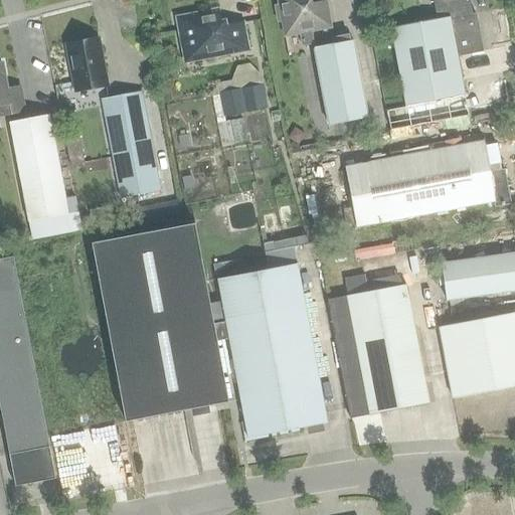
[(305,0),(278,0),(280,6),(276,7),(277,14),(278,21),(283,21),(286,36),(300,33),(302,46),(314,44),(311,31),(330,27),(325,1),(311,4),(310,0),(306,0),(305,0)]
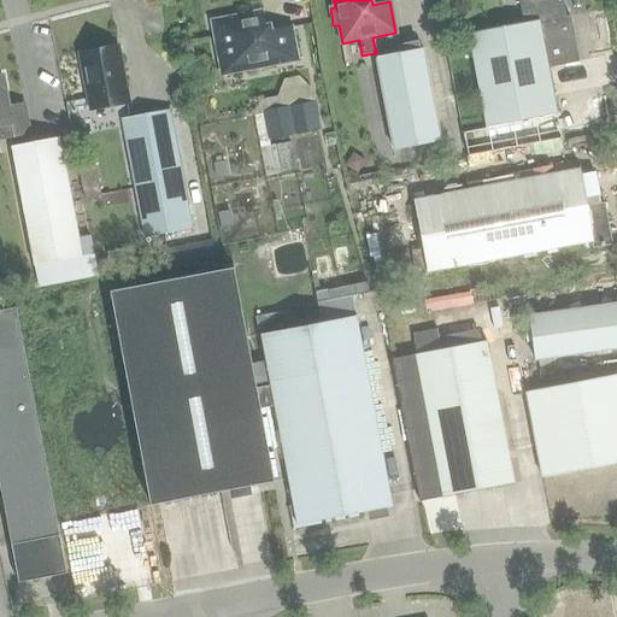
[(519,0),(524,23),(565,15),(562,0),(519,0)]
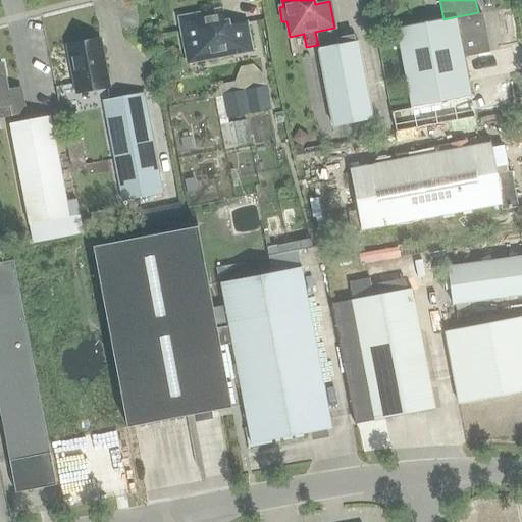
[(201,12),(177,17),(180,32),(185,31),(189,54),(190,60),(205,57),(205,61),(227,56),(226,53),(250,48),(245,23),(224,28),(222,13),(202,16),(201,12)]
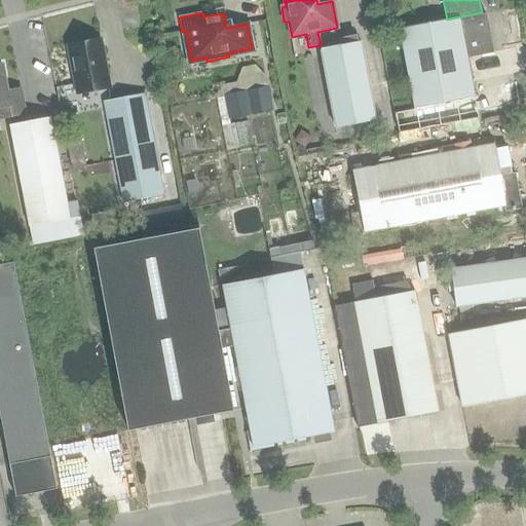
[(447,20),(399,29),(414,110),(475,98),(467,58),(493,53),(485,14),(482,15),(482,12),(447,20)]
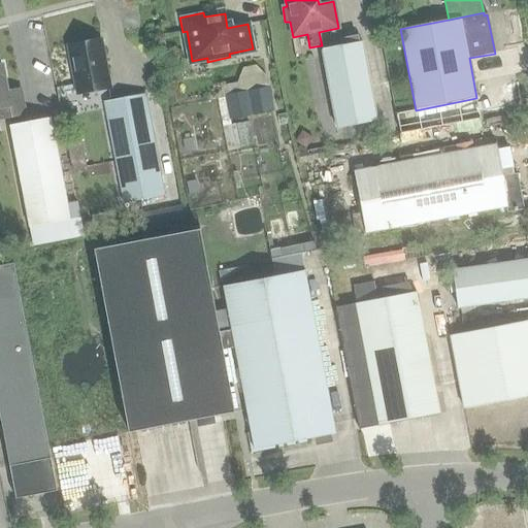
[(110,88),(101,39),(68,45),(77,94),(110,88)]
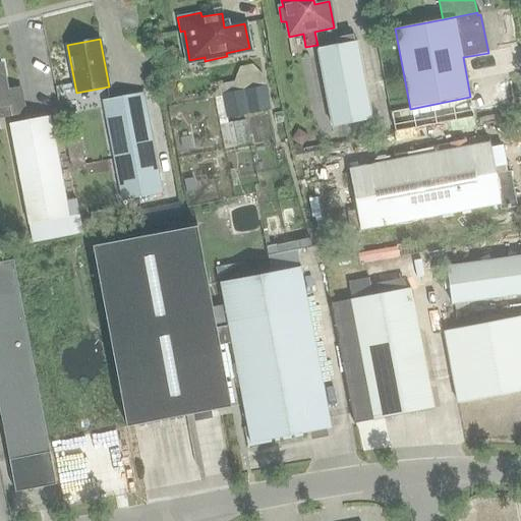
[(333,127),(371,119),(357,43),(357,42),(357,41),(317,49),(317,50),(319,50),(333,127)]
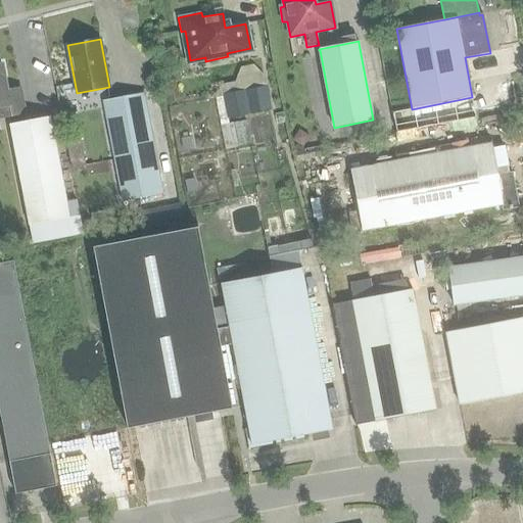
[(7,91),(2,63),(0,63),(0,117),(25,113),(19,88),(7,91)]
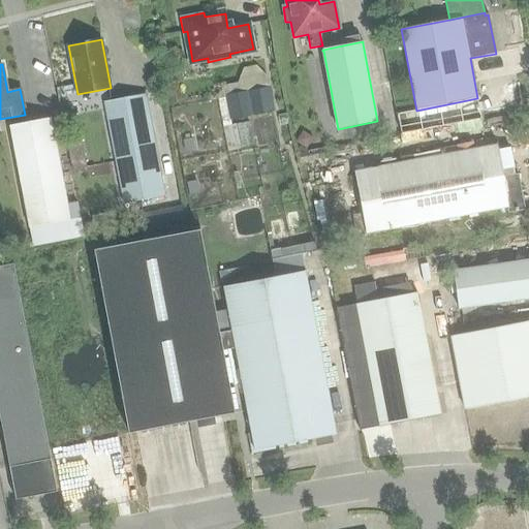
[(274,112),(269,89),(226,97),(230,120),(274,112)]
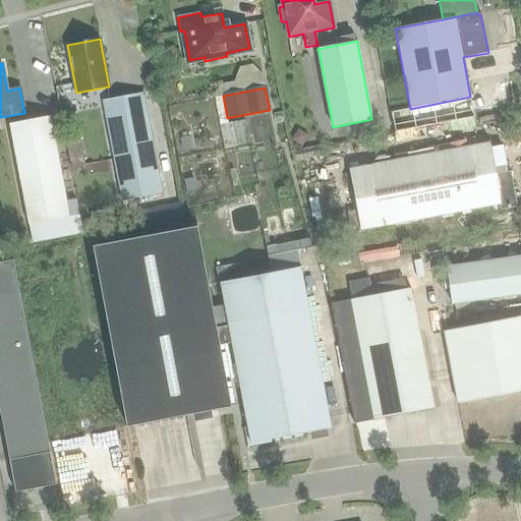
[(162,193),(142,93),(103,101),(122,200),(162,193)]
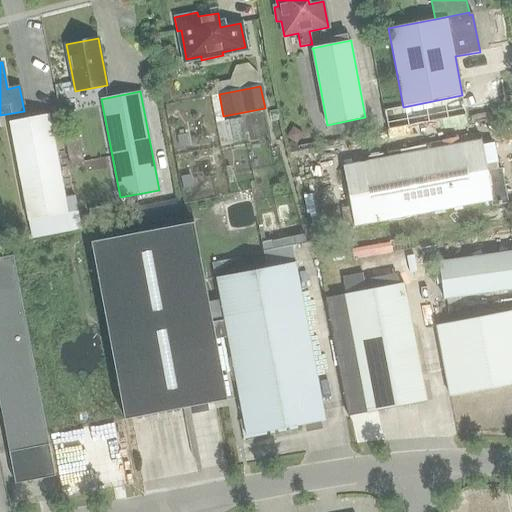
[(49,114),(10,122),(28,220),(32,238),(82,229),(76,194),(65,196),(49,114)]
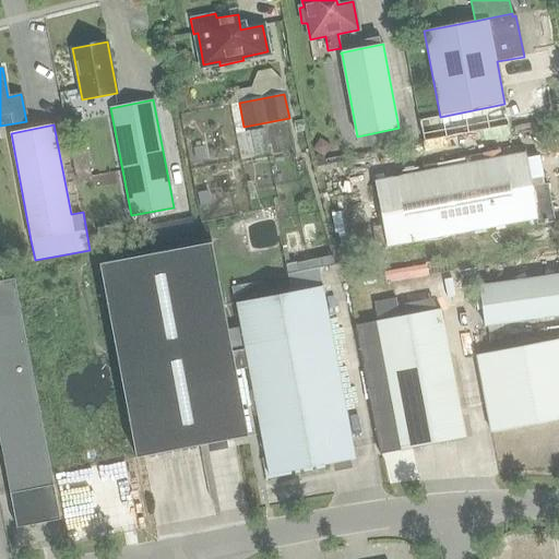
[(264,130),(241,131),(242,151),(265,150),(264,130)]
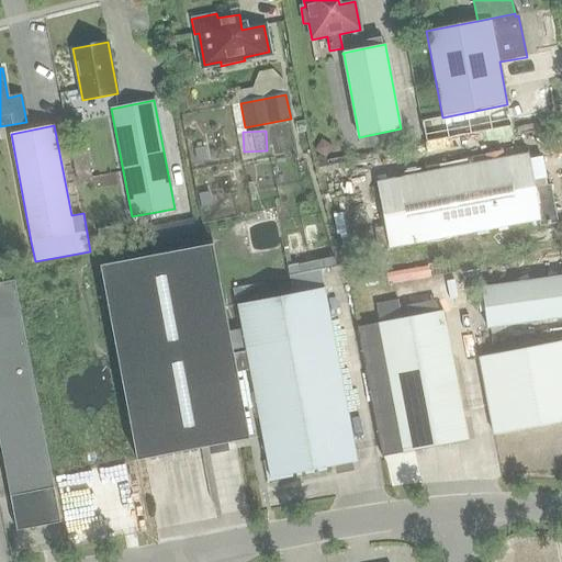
[(529,159),(529,154),(377,182),(389,248),(539,220),(540,226),(558,223),(550,186),(547,186),(541,157),(529,159)]
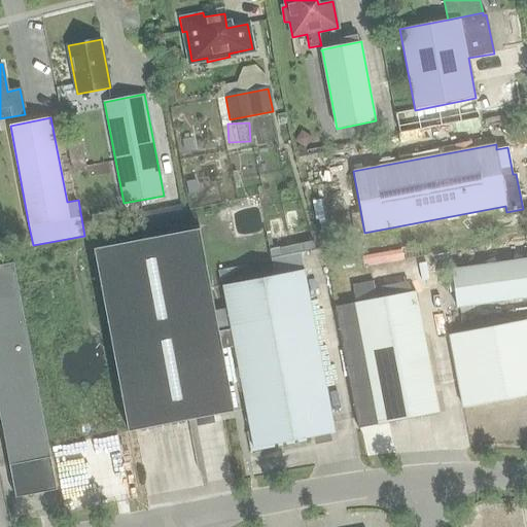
[(70,163),(72,171),(86,168),(85,161),(70,163)]
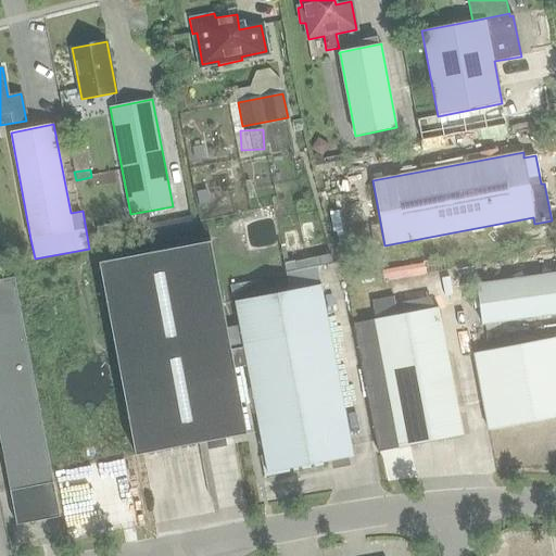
[(235,369),(247,367),(243,348),(231,351),(211,242),(99,263),(136,455),(247,434),(235,369)]
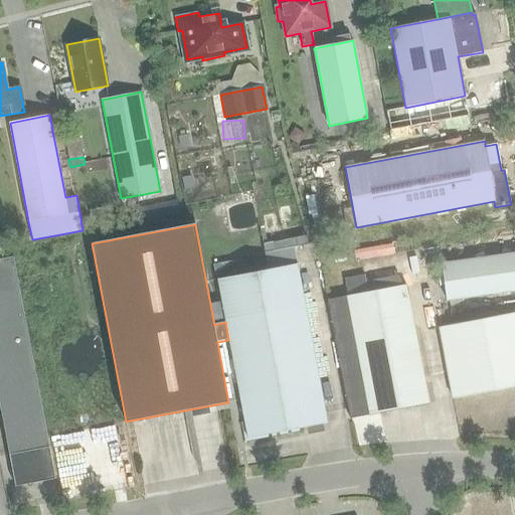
[(514,291),(514,253),(441,264),(447,301),(514,291)]
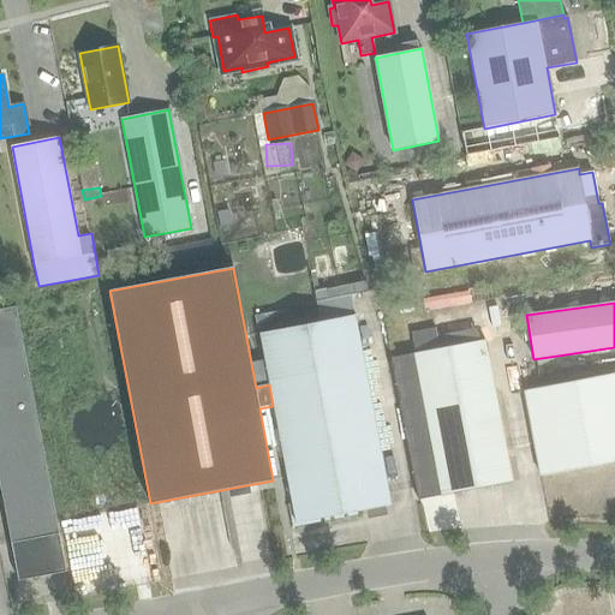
[(0,348),(23,345),(16,306),(0,309),(0,348)]
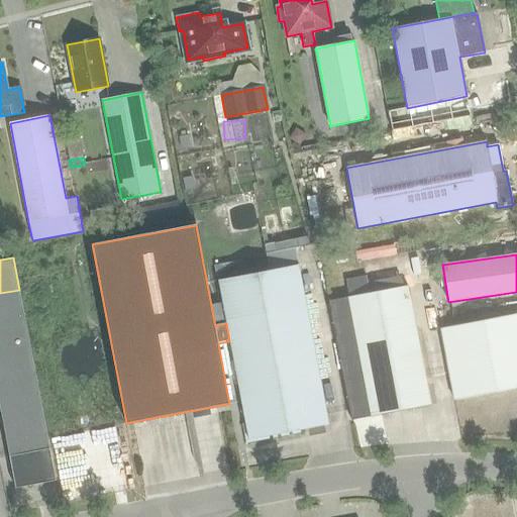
[(328,424),(298,265),(218,280),(226,323),(229,341),(248,440),(328,424)]
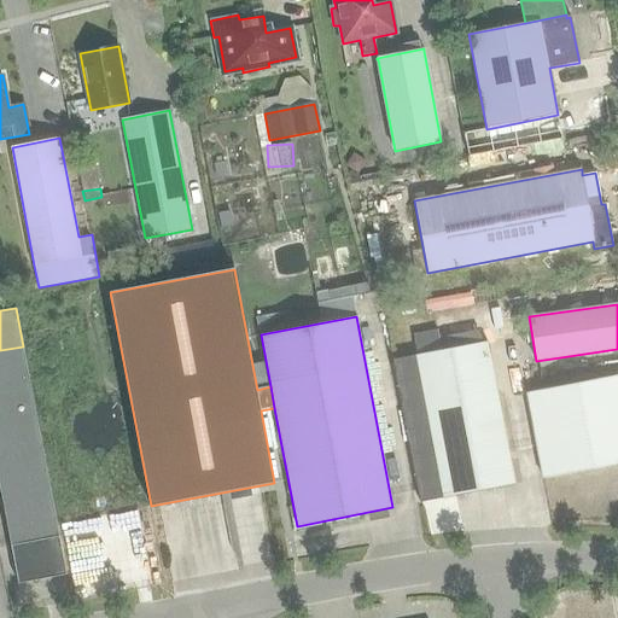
[(437,331),(414,336),(418,356),(392,360),(420,503),(514,485),(488,342),(482,343),(449,350),(441,351),(437,331)]
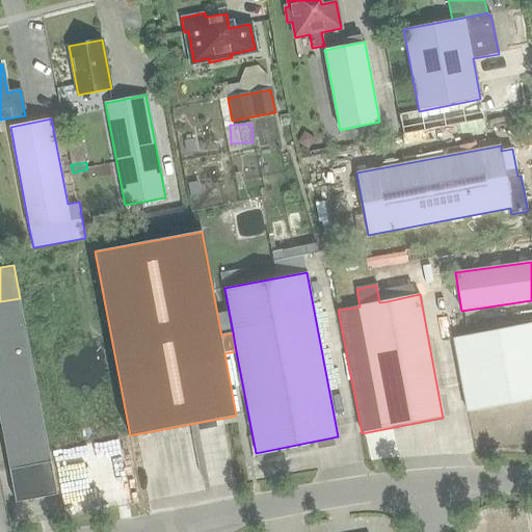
[(0,301),(0,335),(26,330),(20,298),(0,301)]
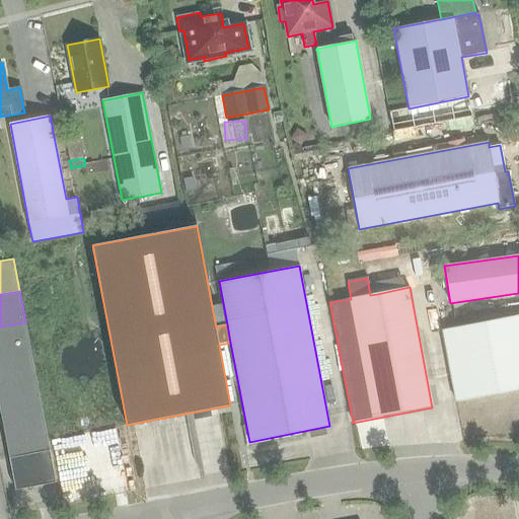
[(518,315),(442,330),(456,402),(518,389),(518,315)]
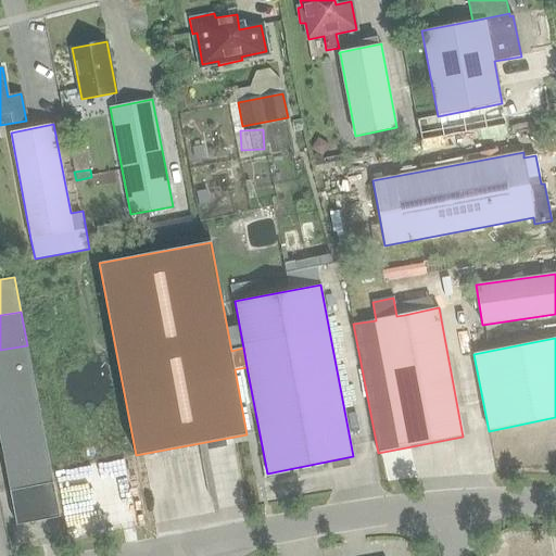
[(0,386),(34,379),(27,345),(0,350),(0,386)]
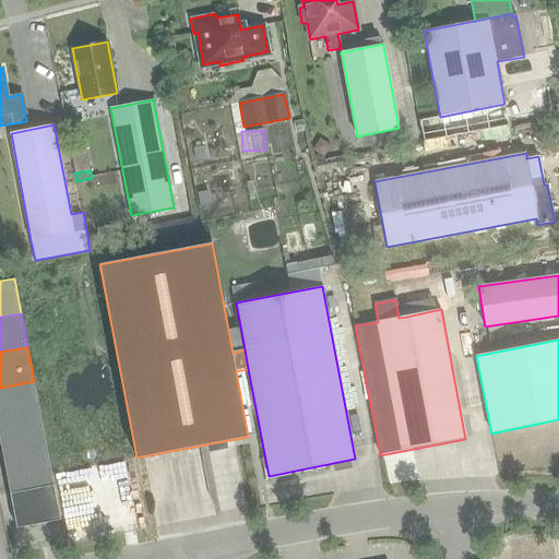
[(0,423),(40,416),(34,381),(0,388),(0,423)]
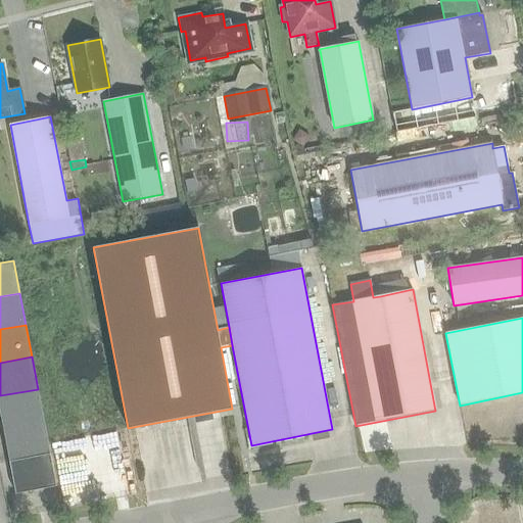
[(38,389),(0,395),(0,412),(3,429),(44,421),(38,389)]
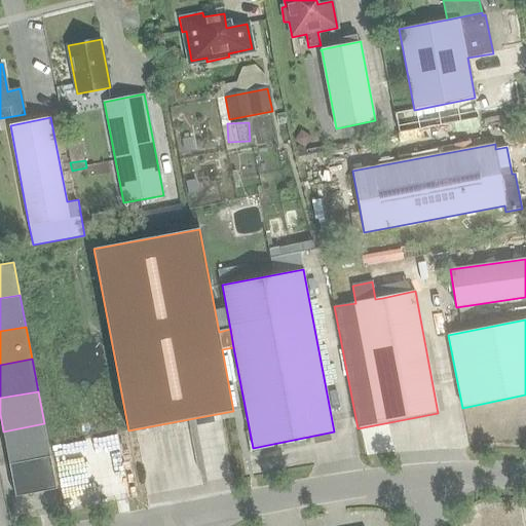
[(44,423),(3,431),(9,464),(50,456),(44,423)]
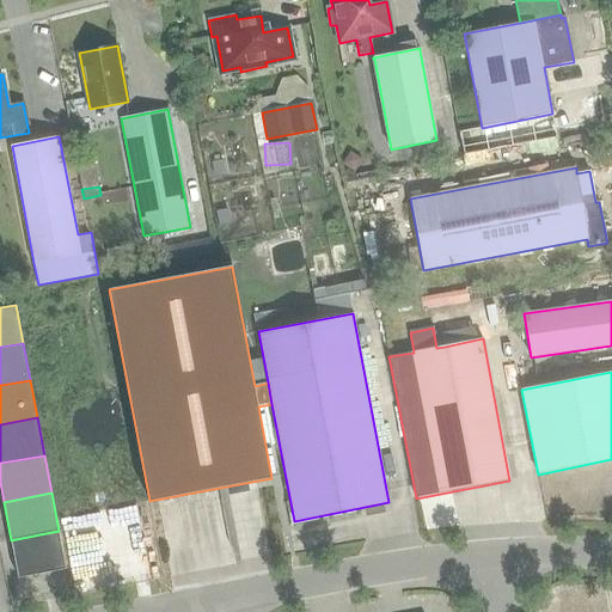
[(59,531),(11,540),(18,577),(66,569),(59,531)]
